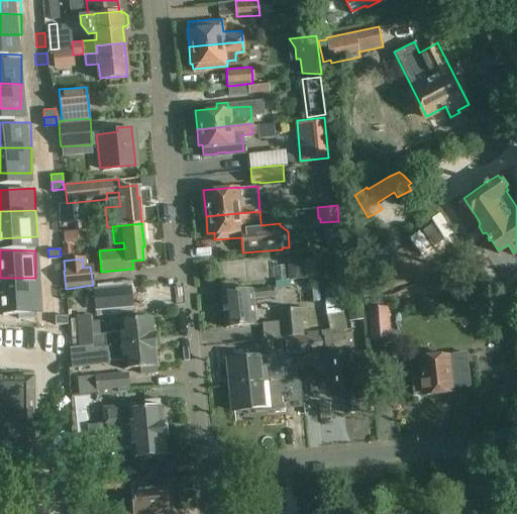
[(317,270),(316,287),(331,288),(332,271),(317,270)]
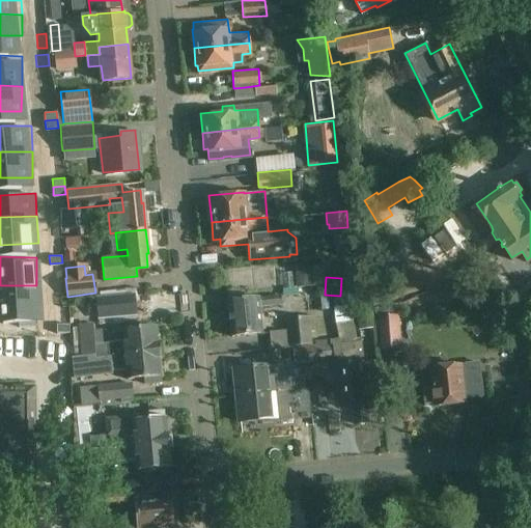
[(114,297),(137,296),(136,282),(113,283),(114,297)]
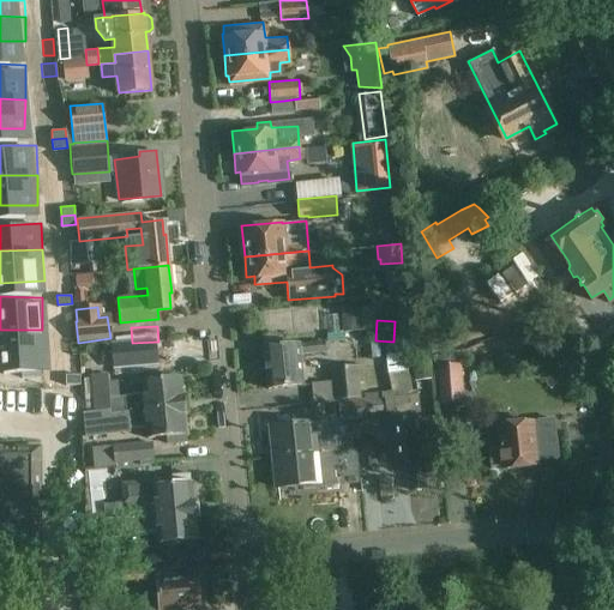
[(42,330),(0,330),(0,356),(42,357),(42,330)]
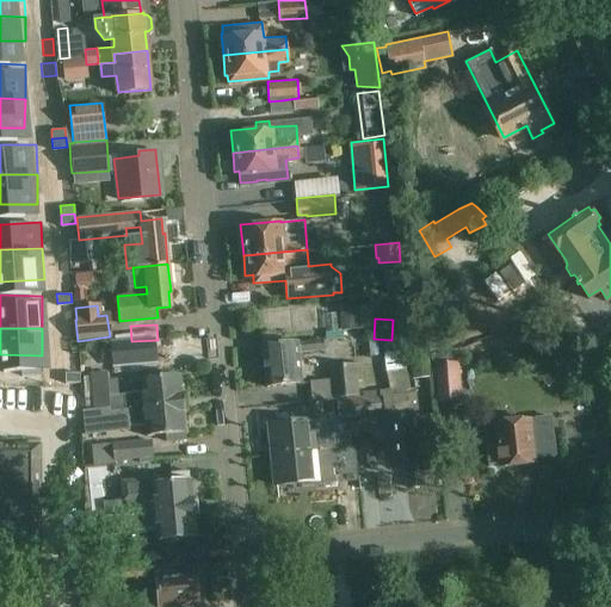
[(321,338),(261,342),(265,384),(301,381),(298,350),(322,347),(321,338)]
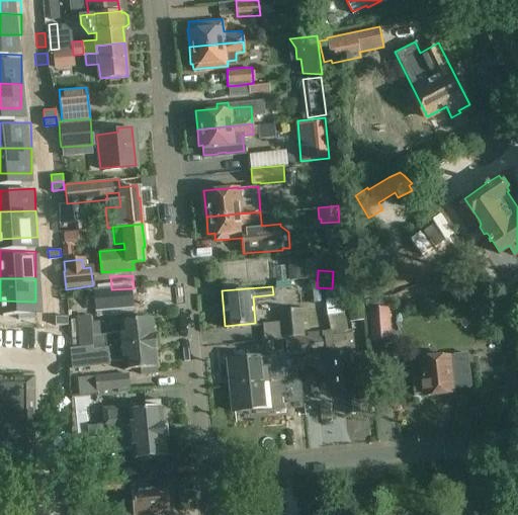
[(366,298),(369,339),(391,338),(389,306),(383,306),(382,297),(366,298)]
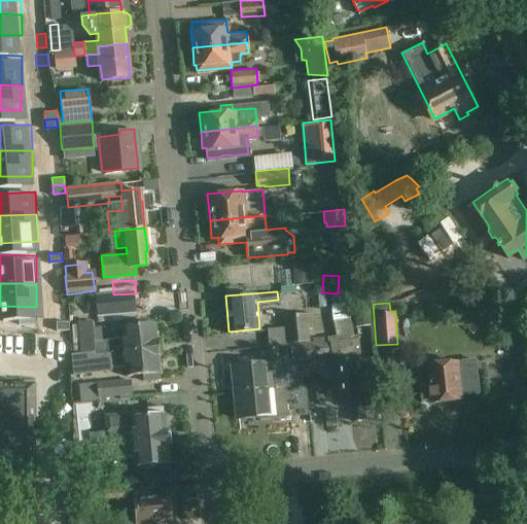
[(268,344),(310,341),(308,321),(312,321),(311,312),(282,315),(283,326),(267,327),(268,344)]
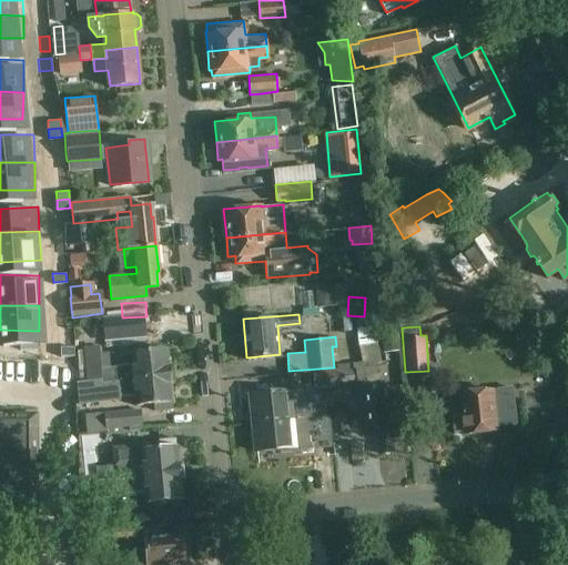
[(83,346),(85,379),(101,377),(101,366),(99,344),(83,346)]
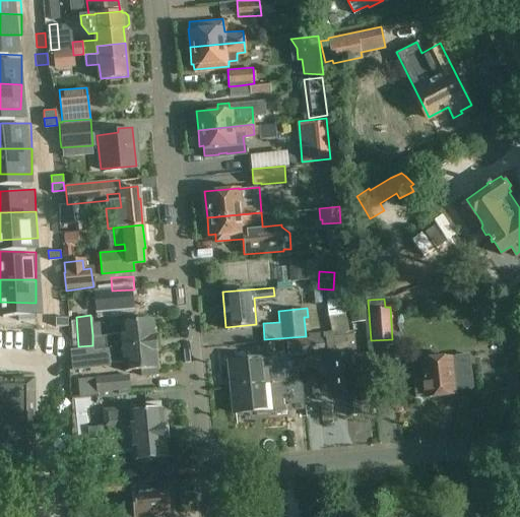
[(120,333),(104,334),(92,335),(92,345),(92,348),(95,348),(154,342),(152,318),(119,321),(120,333)]
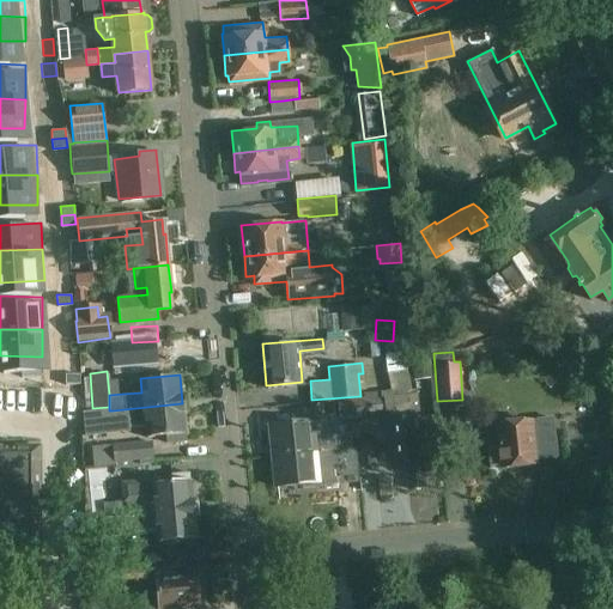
[(381,395),(363,397),(337,400),(339,418),(382,414),(381,397),(382,397),(381,395)]
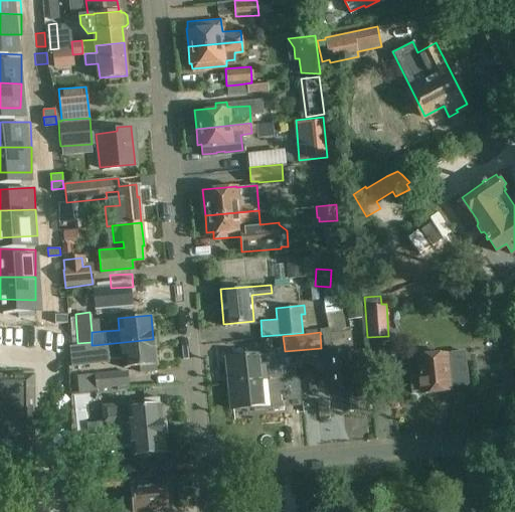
[(155,363),(153,339),(95,345),(96,359),(122,357),(123,366),(155,363)]
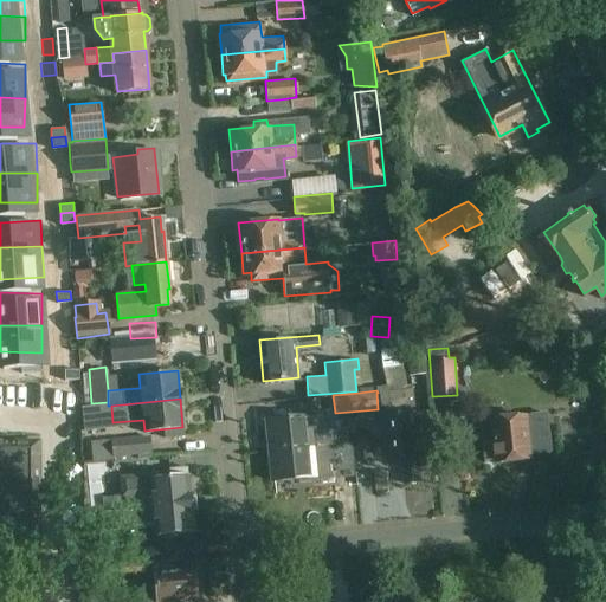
[(263,450),(270,448),(334,442),(330,407),(308,409),(309,412),(268,416),(269,437),(262,438),(263,450)]
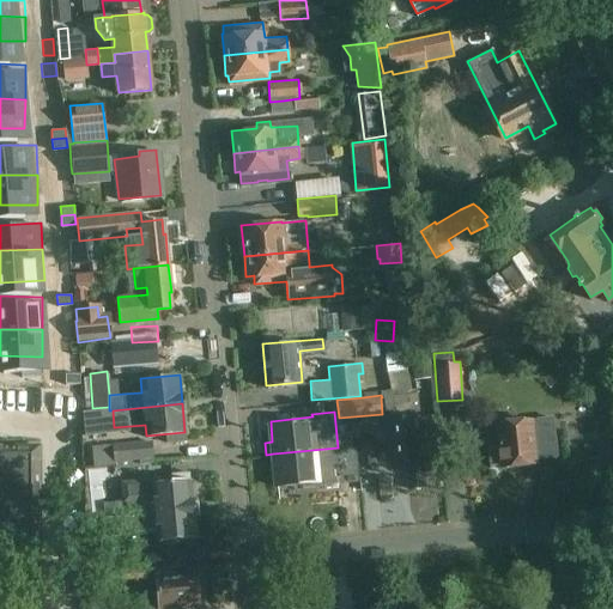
[(420,451),(439,449),(436,413),(417,415),(417,414),(386,418),(390,461),(405,460),(407,485),(424,482),(420,451)]
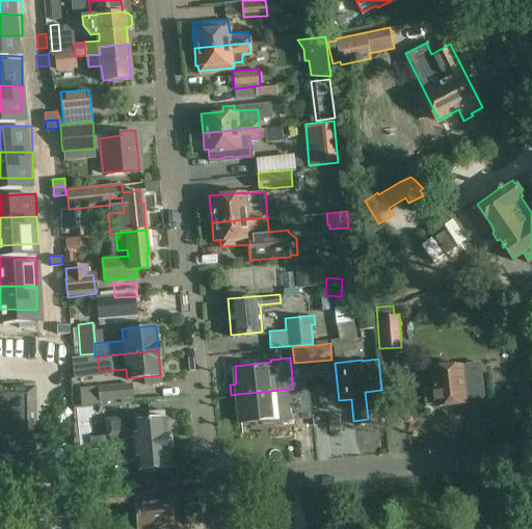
[(467,364),(431,368),(433,388),(424,389),(425,404),(434,403),(434,404),(466,402),(464,397),(483,395),(480,362),(467,363),(467,364)]
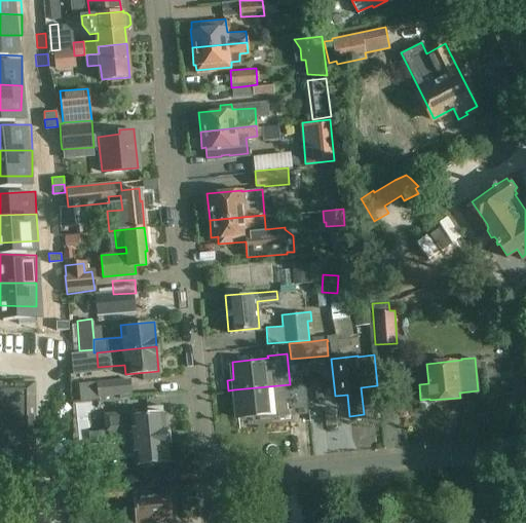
[(130,377),(96,381),(98,396),(132,393),(130,377)]
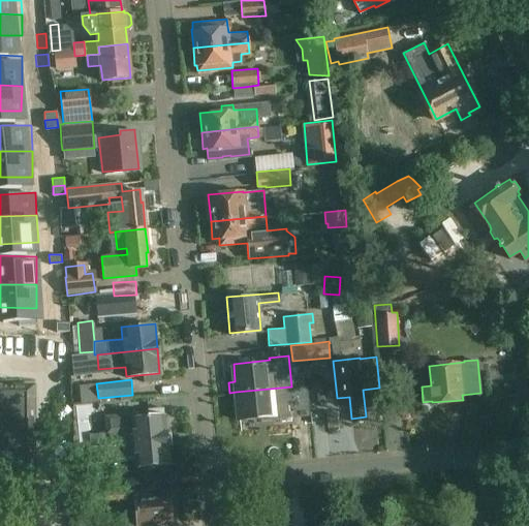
[(0,490),(5,490),(21,484),(21,475),(33,476),(33,383),(0,382),(0,490)]
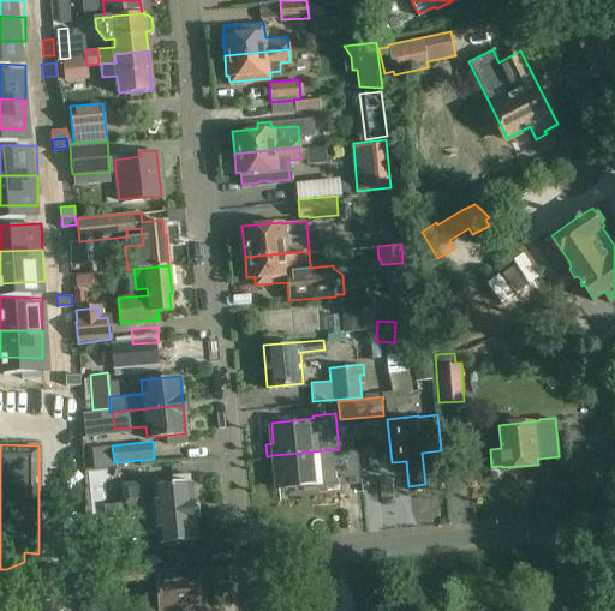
[(358,447),(359,467),(378,465),(376,445),(358,447)]
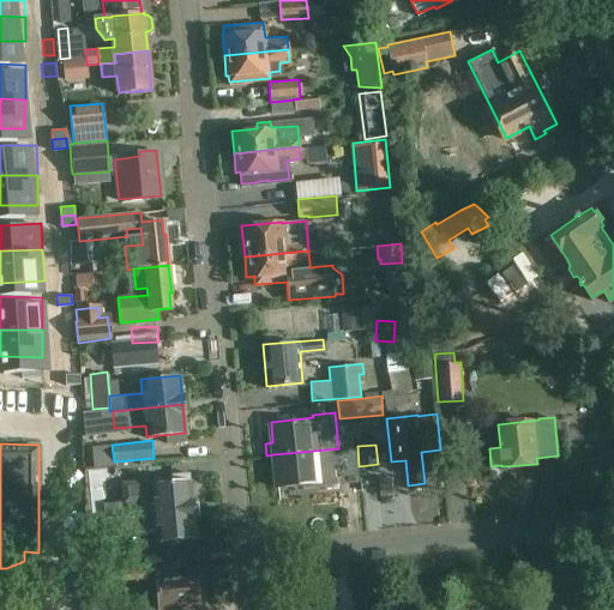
[(341,481),(338,448),(274,454),(277,484),(318,479),(319,483),(341,481)]
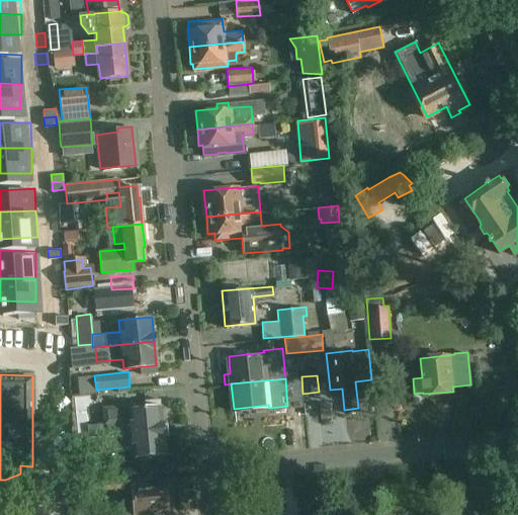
[(94,436),(162,430),(159,398),(143,400),(144,408),(131,409),(130,404),(102,406),(103,424),(93,425),(94,436)]
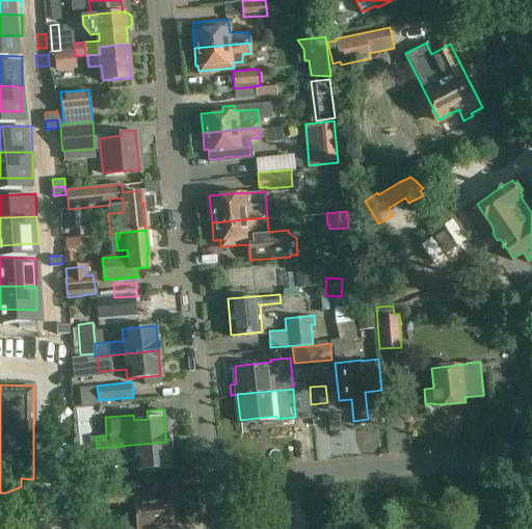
[(169,467),(166,442),(97,448),(97,449),(89,449),(90,460),(108,458),(109,460),(134,458),(135,470),(137,470),(138,478),(168,475),(167,467),(169,467)]
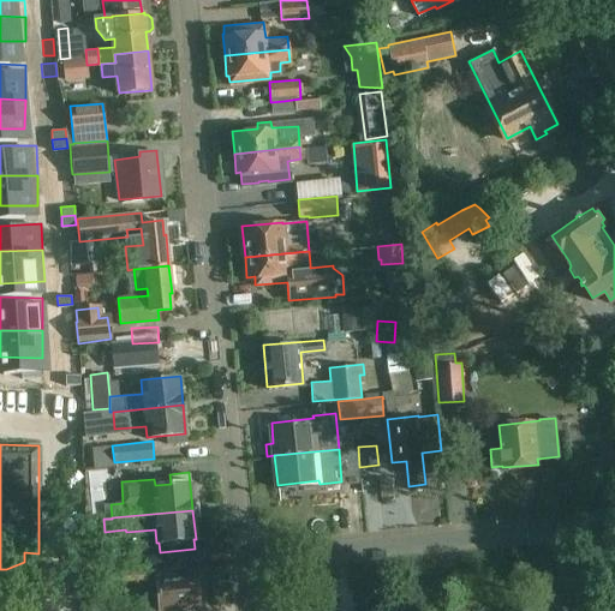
[(119,580),(148,579),(147,565),(118,567),(119,580)]
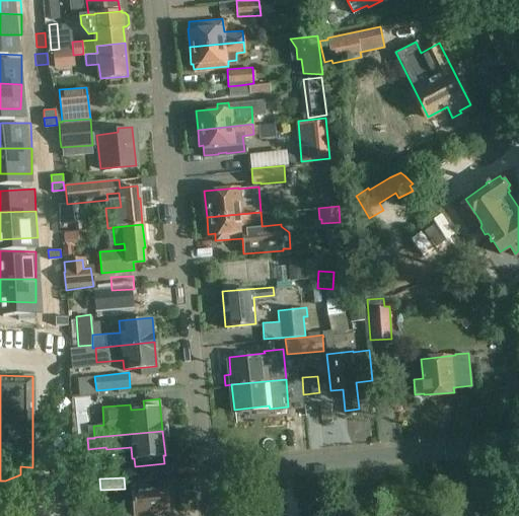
[(147,484),(133,485),(134,499),(123,500),(124,513),(105,514),(104,515),(139,515),(140,513),(168,511),(168,509),(170,506),(170,500),(167,497),(166,486),(147,487),(147,484)]
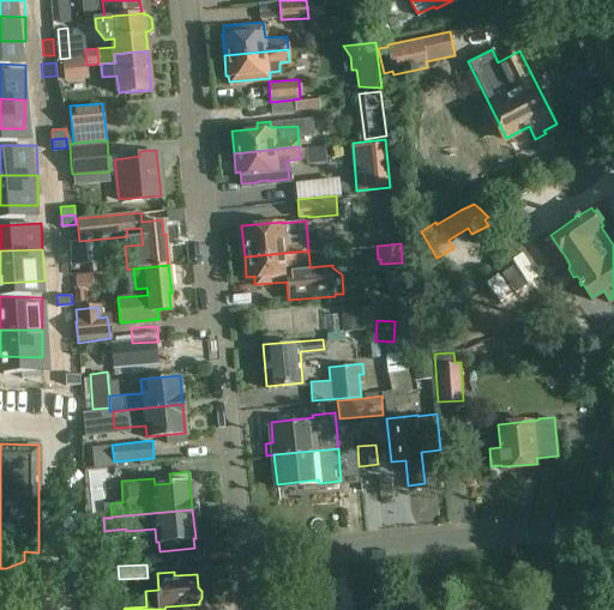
[(31,609),(32,609),(18,599),(10,609),(31,609)]
